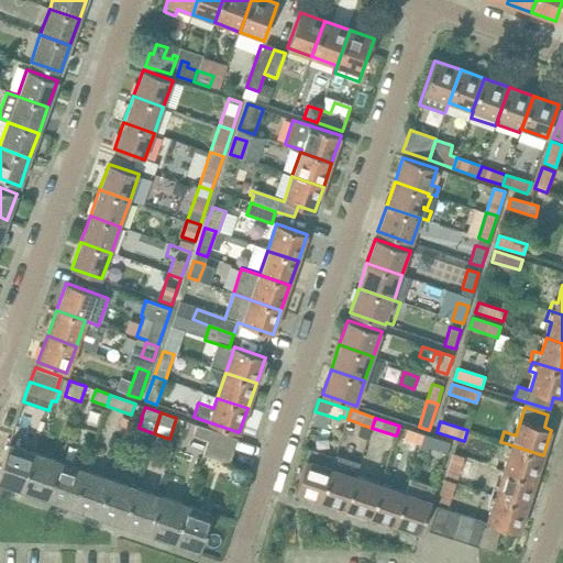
[(192,435),(207,440),(211,430),(196,424),(192,435)]
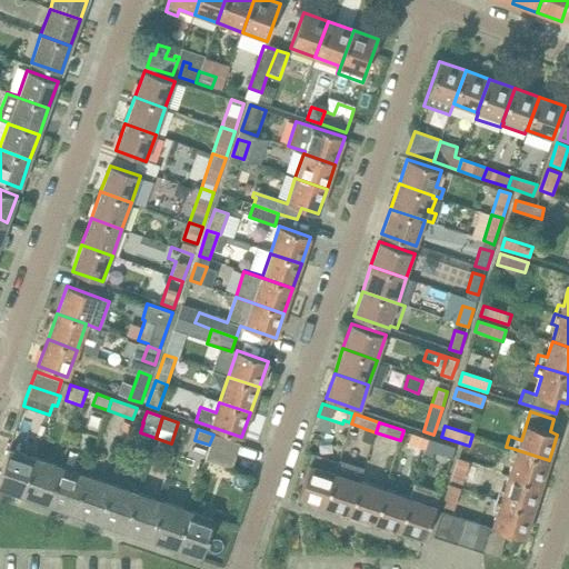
[(366,429),(362,440),(372,443),(376,432),(366,429)]
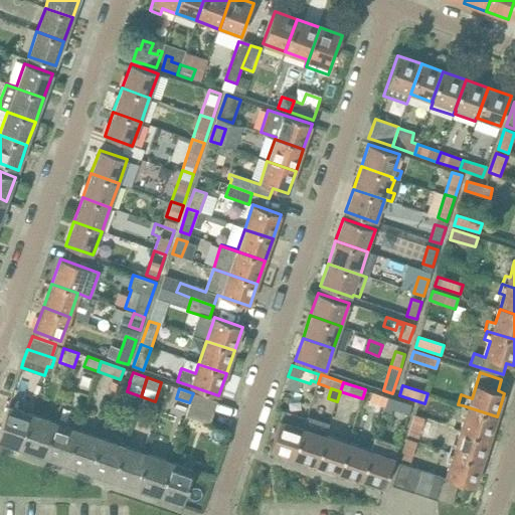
[(368,401),(385,407),(388,397),(372,391),(368,401)]
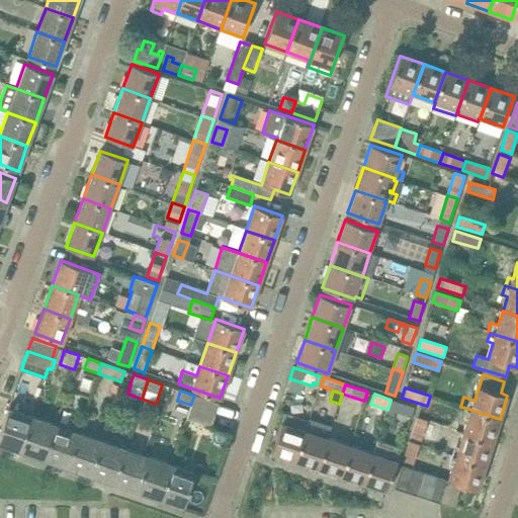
[(190,405),(190,407),(214,415),(219,404),(194,396),(190,405)]
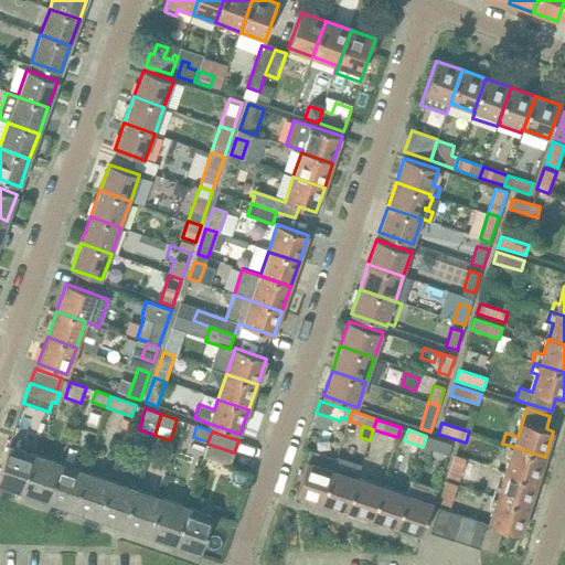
[(430,449),(448,455),(451,444),(434,438),(430,449)]
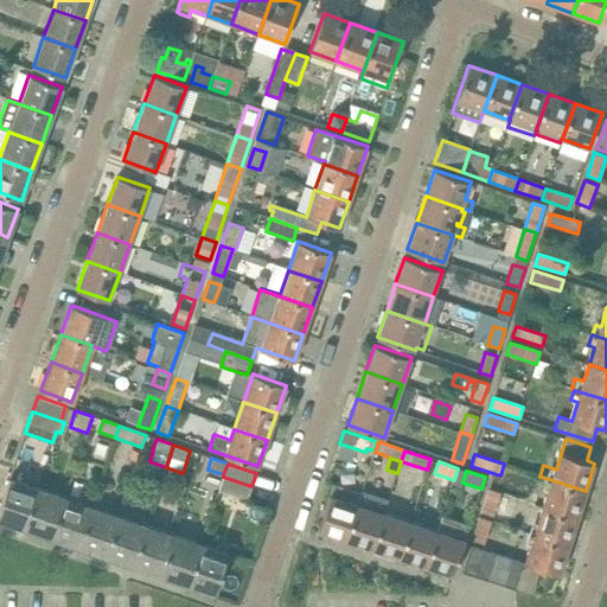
[(223,477),(218,490),(247,500),(251,486),(223,477)]
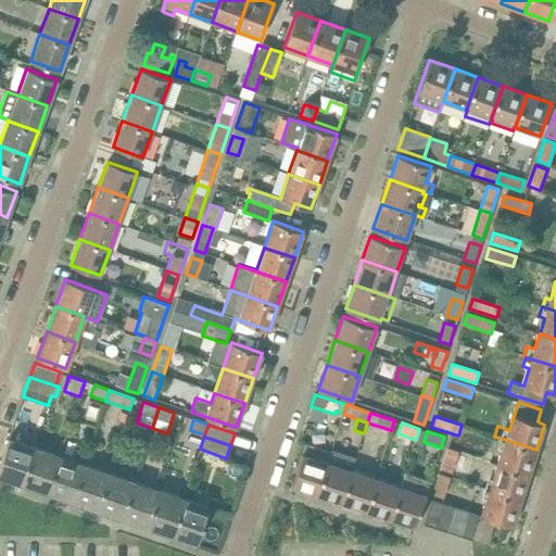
[(503,450),(497,465),(528,475),(536,450),(500,438),(497,447),(503,450)]
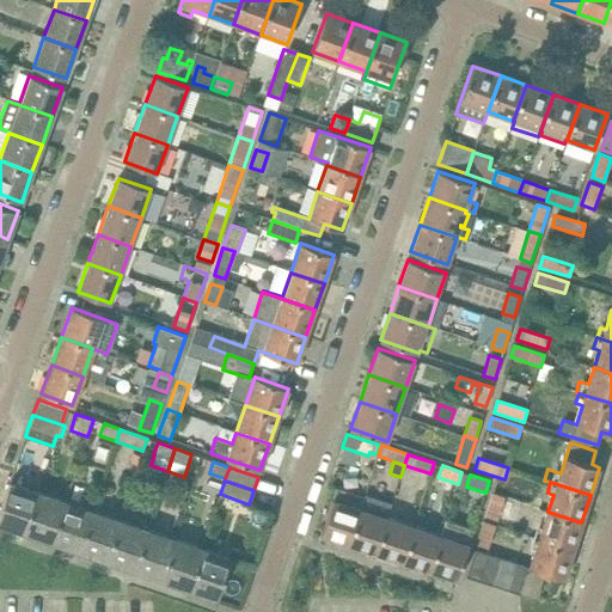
[(0,509),(0,522),(24,532),(37,493),(10,483),(0,509)]
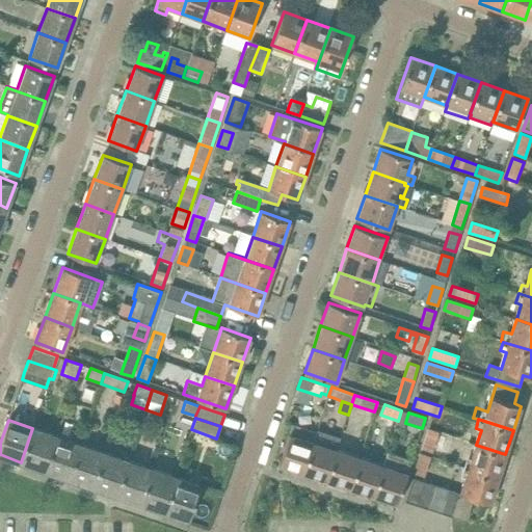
[(278,466),(302,473),(313,442),(316,432),(292,424),(278,466)]
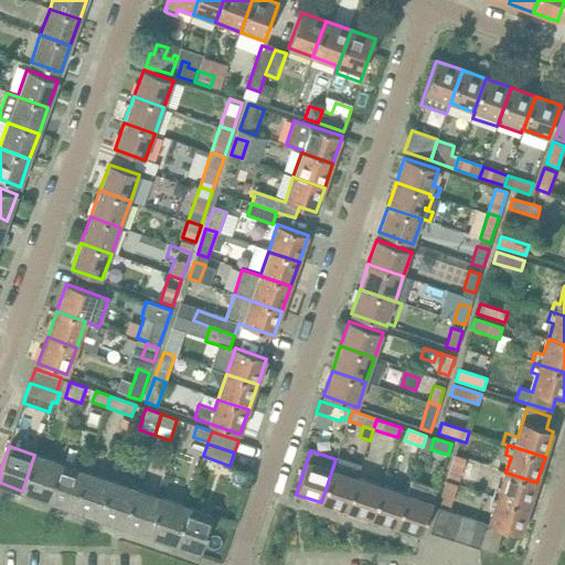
[(22,491),(46,499),(59,464),(34,455),(22,491)]
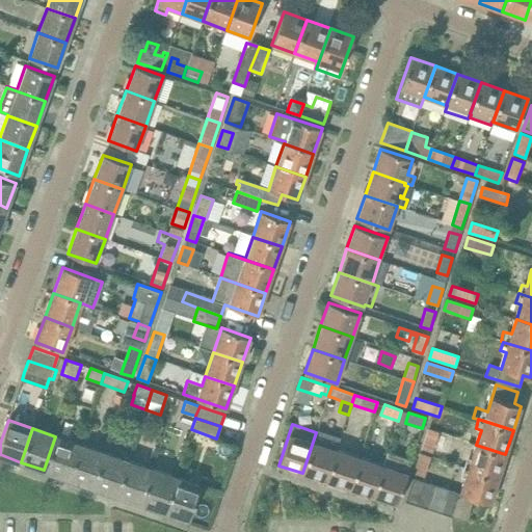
[(421,449),(432,452),(439,432),(427,428),(421,449)]
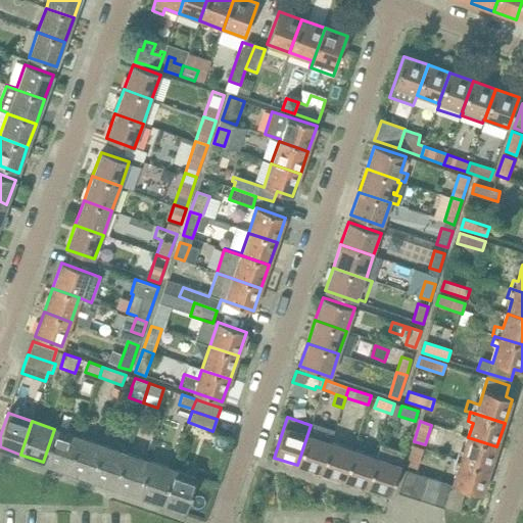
[(43,462),(66,470),(79,437),(54,429),(43,462)]
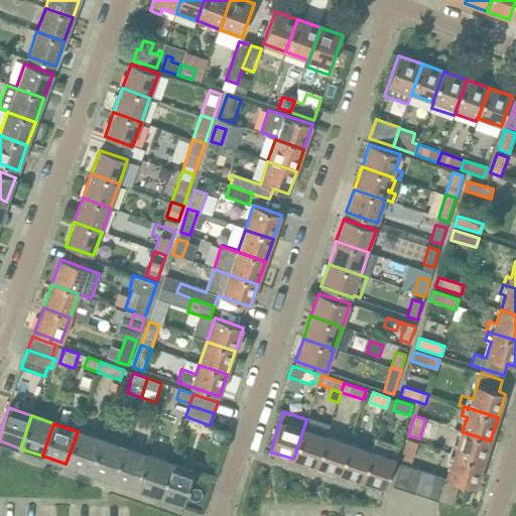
[(293,459),(316,466),(327,436),(303,428),(293,459)]
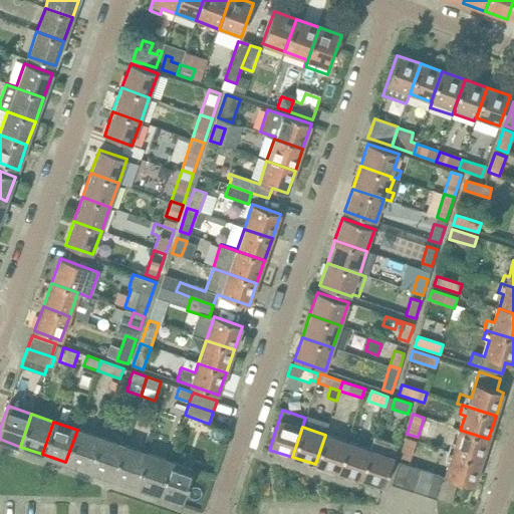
[(65,462),(88,470),(99,437),(77,430),(65,462)]
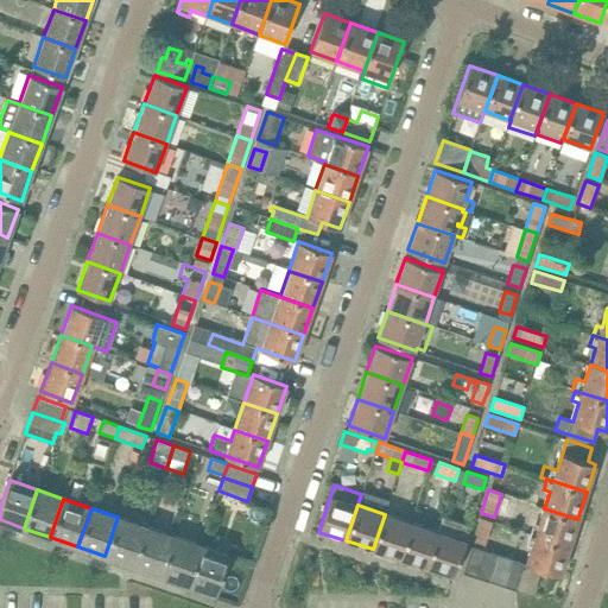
[(533,524),(530,534),(569,546),(577,519),(544,508),(539,525),(533,524)]
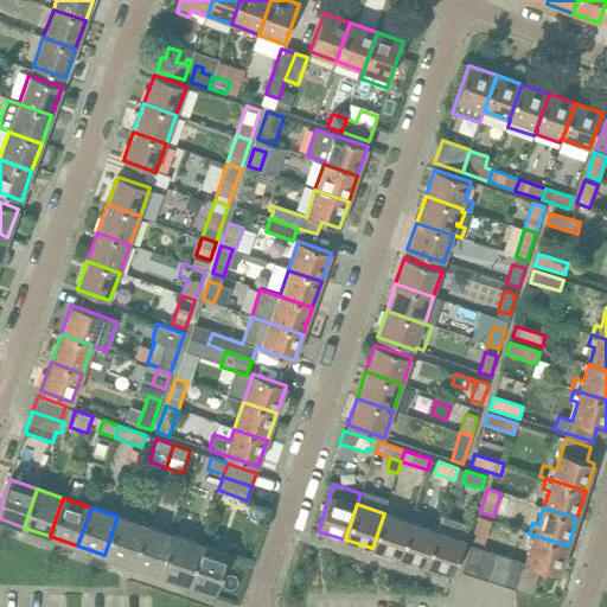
[(372,548),(400,557),(410,522),(384,513),(372,548)]
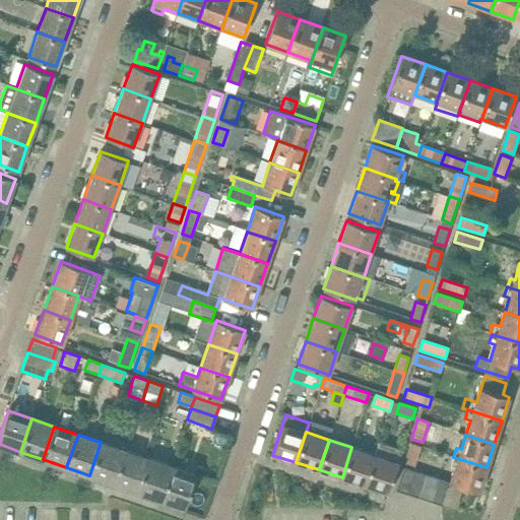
[(89,475),(114,483),(125,450),(101,442),(89,475)]
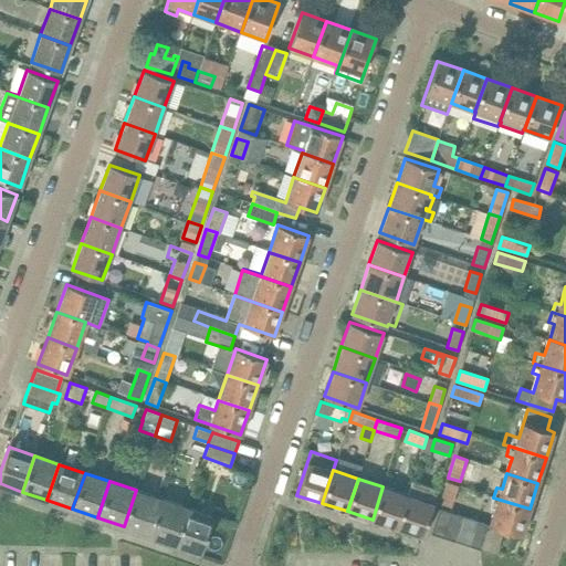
[(439,503),(451,507),(458,485),(447,482),(439,503)]
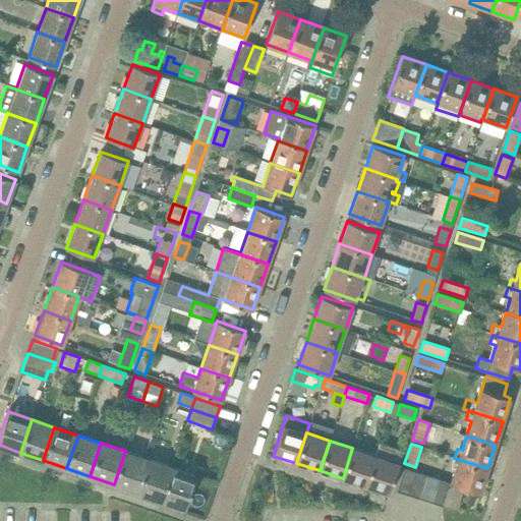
[(343,478),(365,485),(375,455),(352,448),(343,478)]
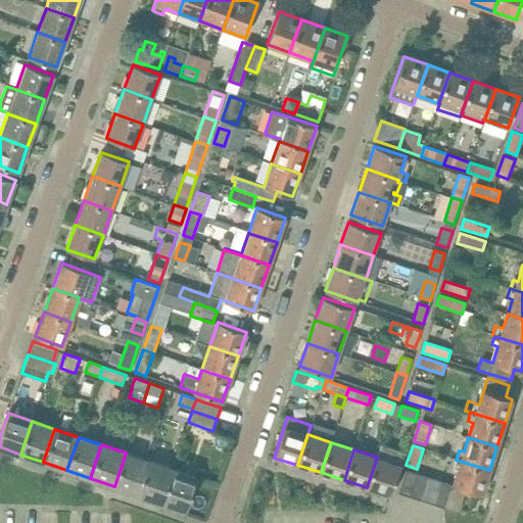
[(114,486),(138,494),(149,461),(126,453),(114,486)]
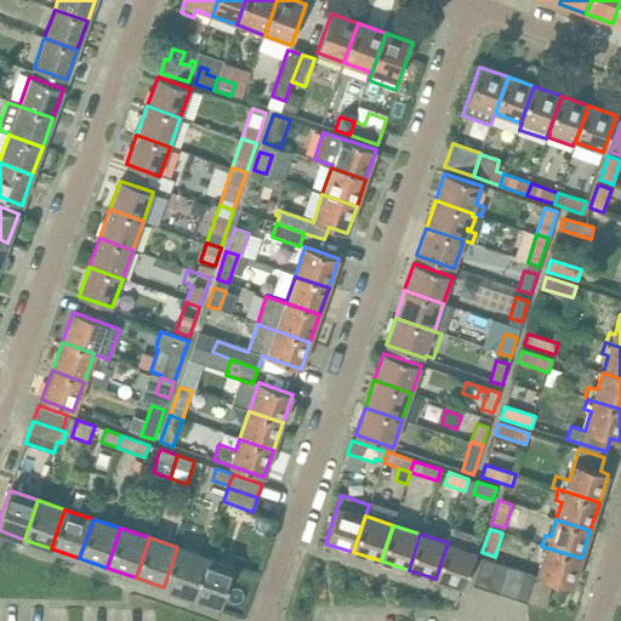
[(448,542),(436,579),(463,588),(476,552),(448,542)]
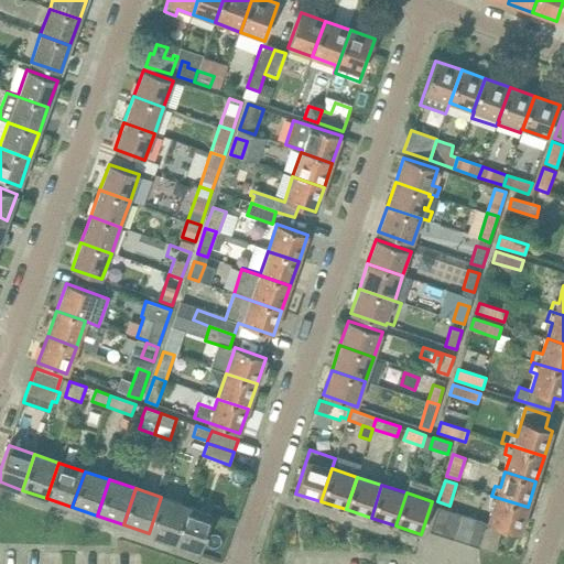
[(489,523),(502,528),(519,533),(528,507),(491,496),(488,506),(494,507),(489,523)]
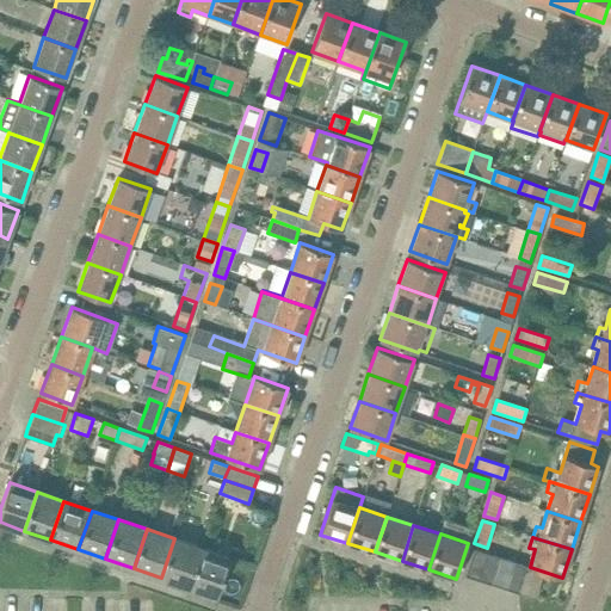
[(161,578),(187,587),(201,548),(174,538),(161,578)]
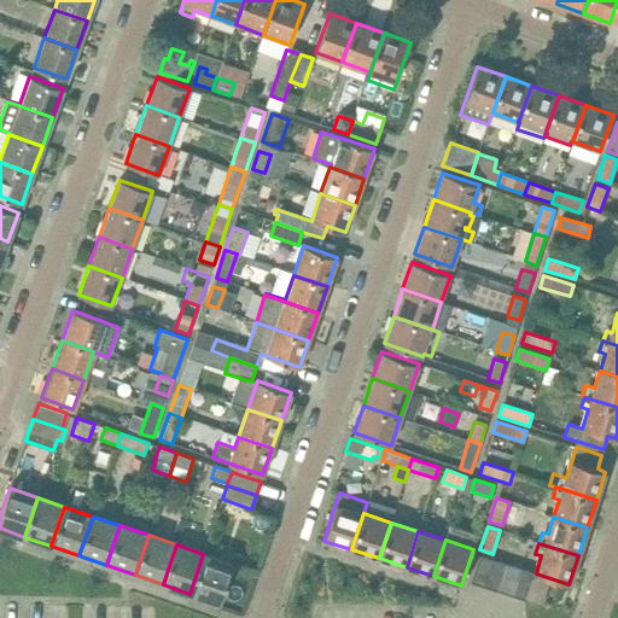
[(203,554),(190,594),(219,604),(232,564),(203,554)]
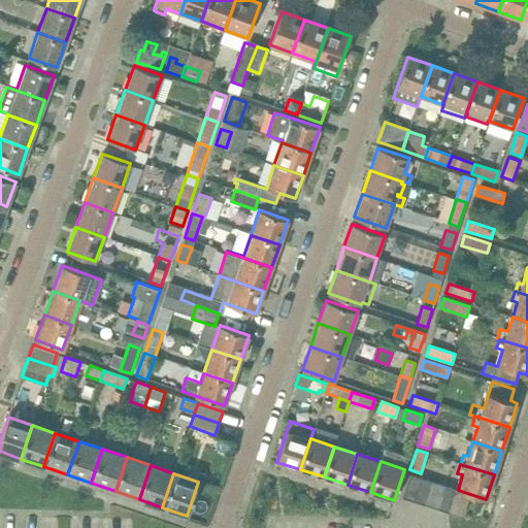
[(401,498),(415,502),(422,479),(408,474),(401,498)]
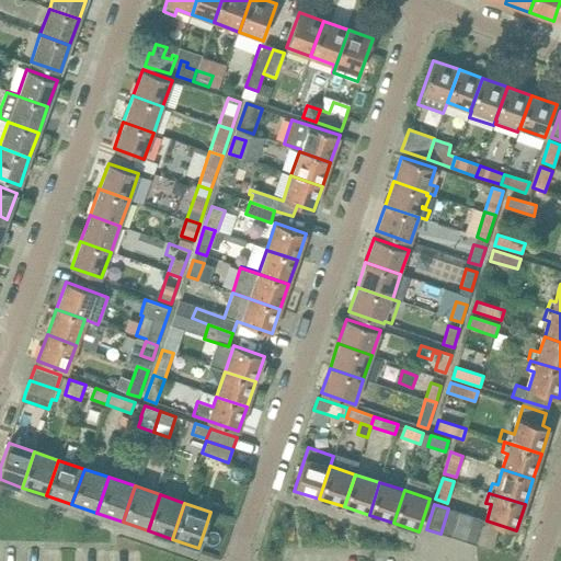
[(441,534),(453,537),(461,513),(448,508),(441,534)]
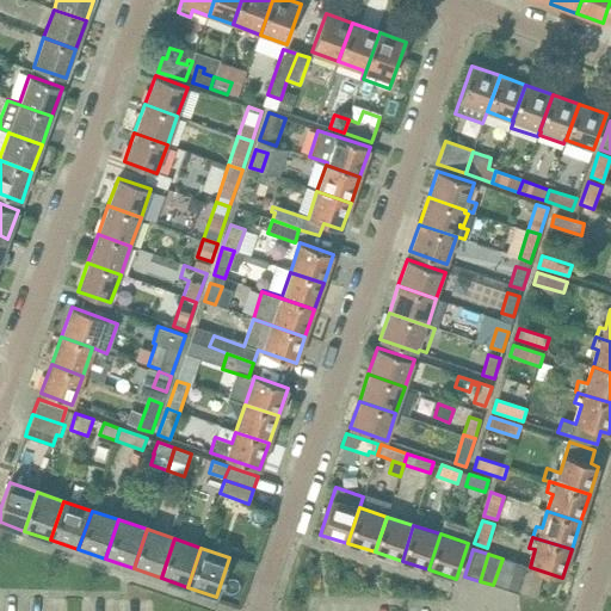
[(493,585),(507,590),(516,563),(503,559),(493,585)]
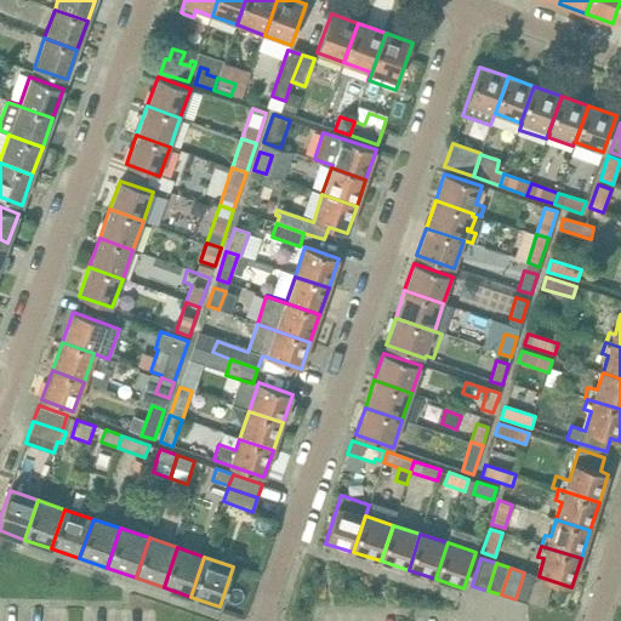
[(516,599),(529,604),(537,576),(524,573),(516,599)]
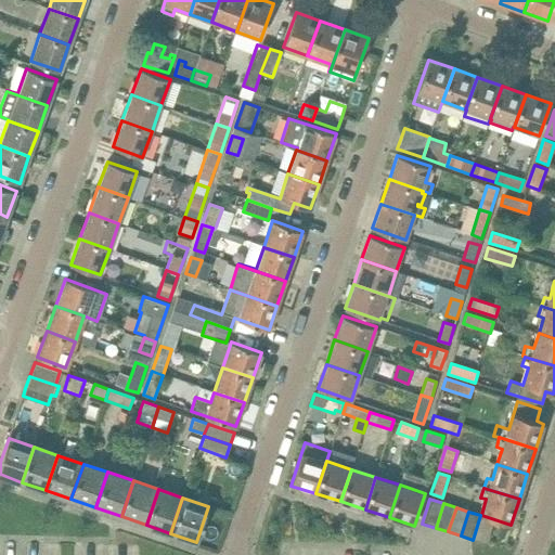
[(473,540),(486,543),(494,519),(481,515),(480,515),(473,540)]
